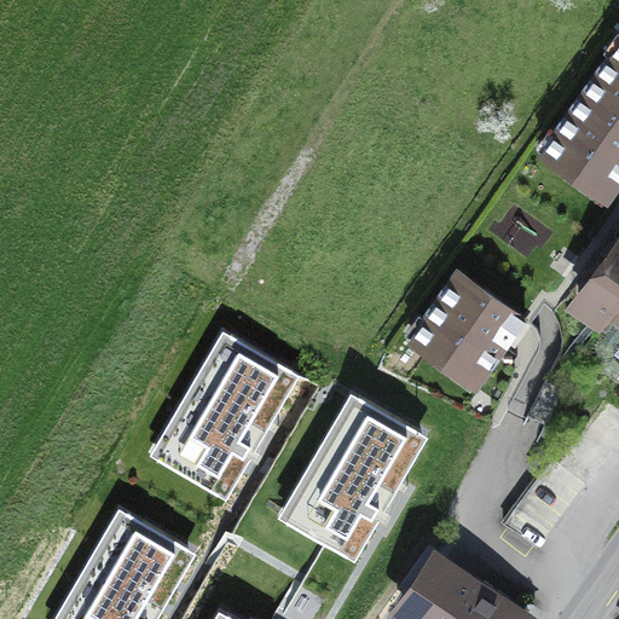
[(618,45),(543,152),(568,169),(572,163),(609,190),(618,177),(618,45)]
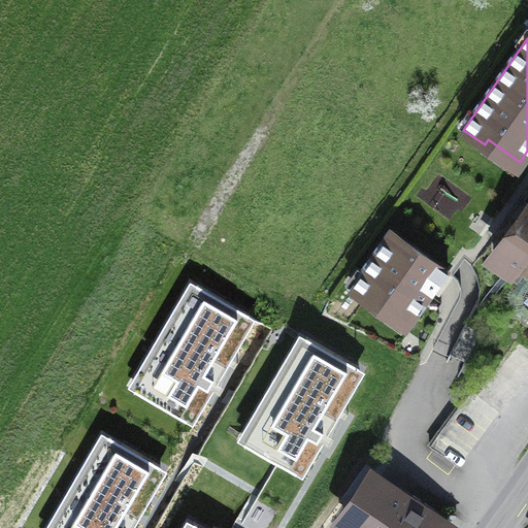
[(527,206),(493,254),(517,272),(525,262),(527,264),(527,206)]
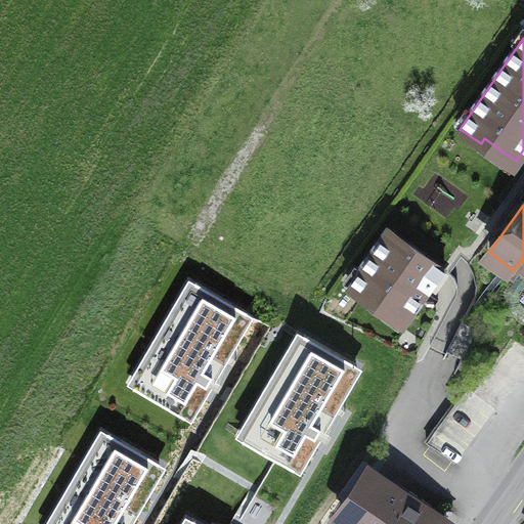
[(389,230),(349,286),(369,301),(374,295),(405,317),(427,289),(430,291),(444,269),(389,230)]
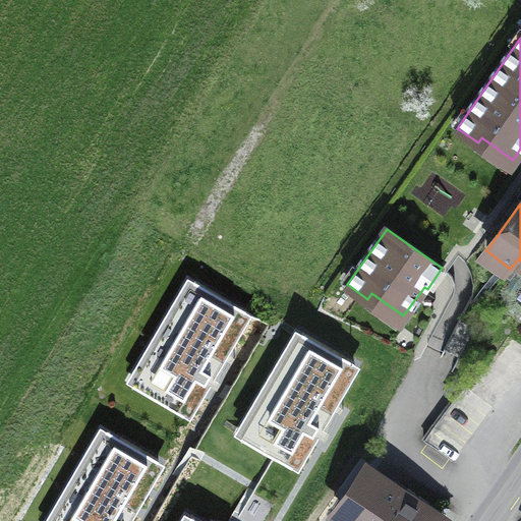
[(250,317),(187,281),(125,384),(189,421),(250,317)]
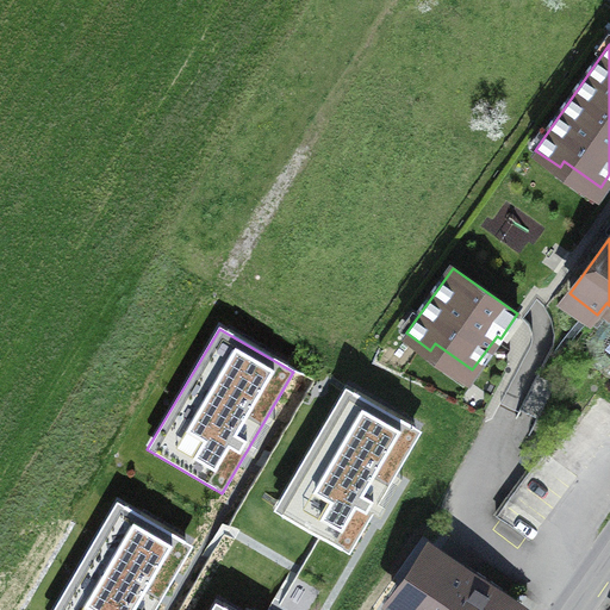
[(419,433),(346,390),(273,510),(348,554),(419,433)]
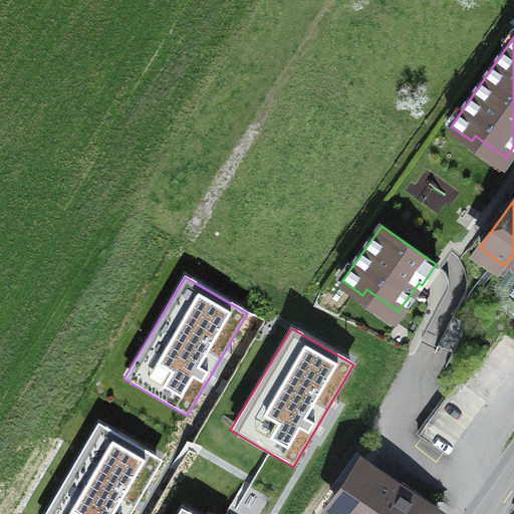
[(445,452),(474,415),(451,397),(423,434),(445,452)]
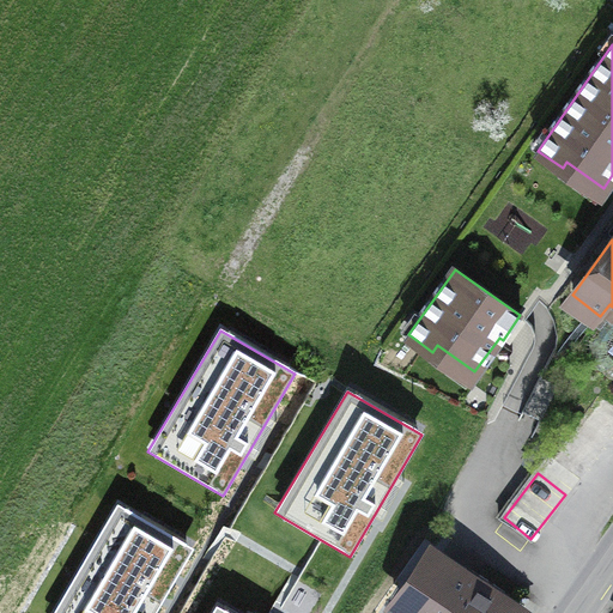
[(153,612),(193,547),(119,504),(53,612),(153,612)]
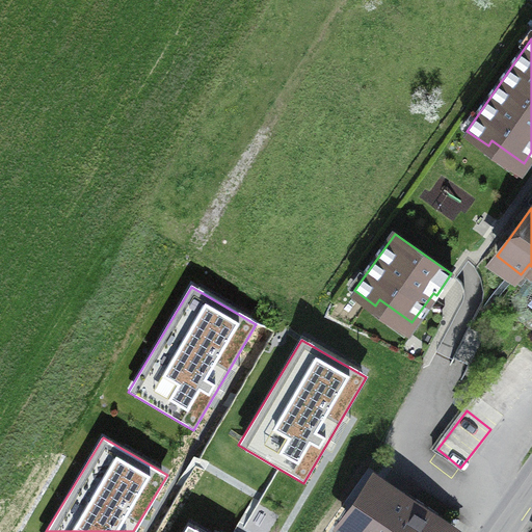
[(373,482),(346,521),(363,531),(450,531),(455,526),(417,499),(410,507),(373,482)]
